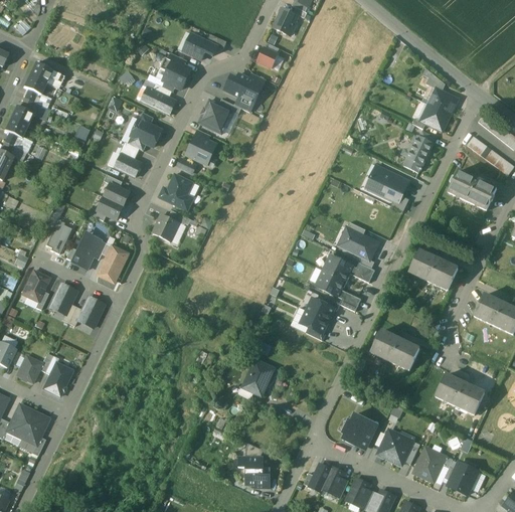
[(308,5),(296,0),(294,0),(292,4),(296,6),(305,11),(308,5)]
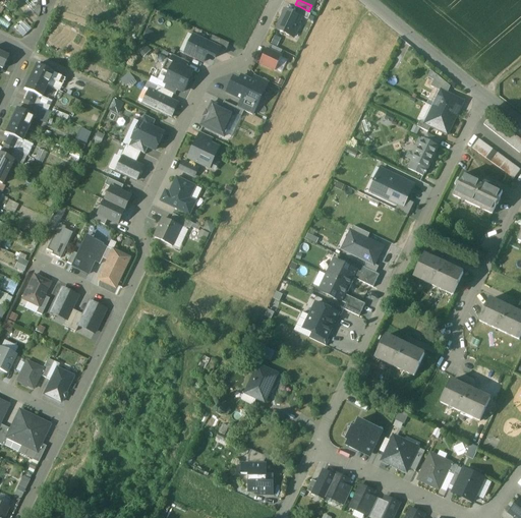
[(297,12),(286,6),(276,27),(292,35),(295,29),(297,29),(300,21),(298,21),(301,14),(297,12)]
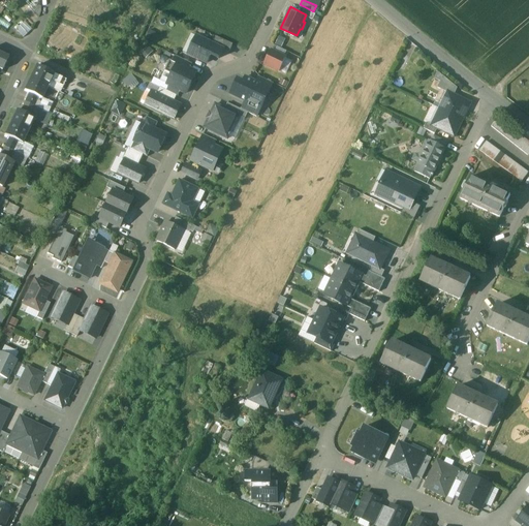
[(313,11),(304,6),(302,12),(306,14),(313,18),(315,12),(313,11)]
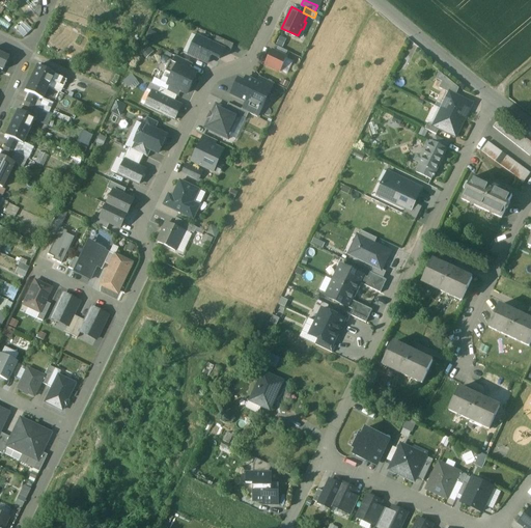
[(31,27),(24,19),(21,23),(27,30),(31,27)]
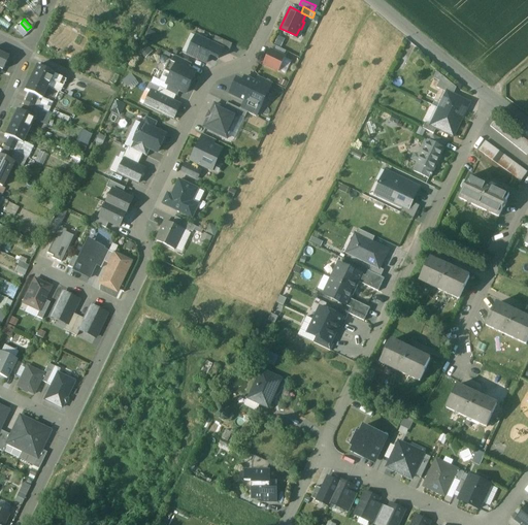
[(23,34),(27,31),(20,23),(15,27),(23,34)]
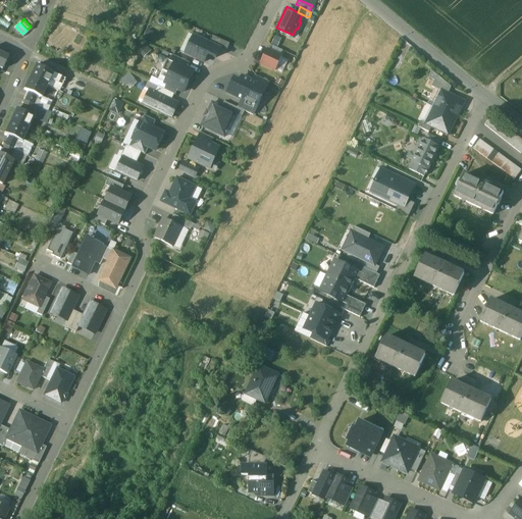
[(210,41),(194,34),(186,51),(204,60),(208,52),(216,55),(220,47),(220,46),(210,41)]
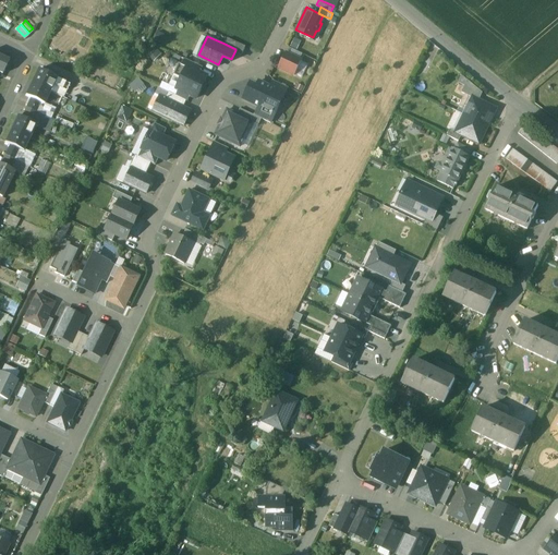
[(245,45),(228,36),(225,44),(235,49),(235,50),(242,53),(245,45)]
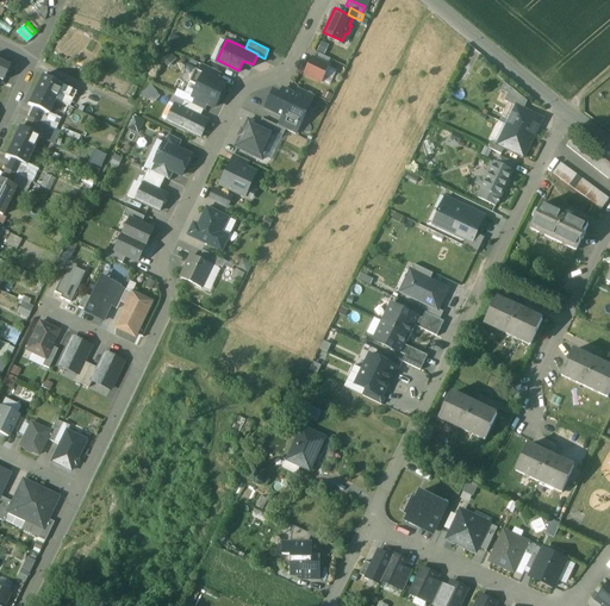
[(330,63),(312,55),(304,72),(322,80),(330,63)]
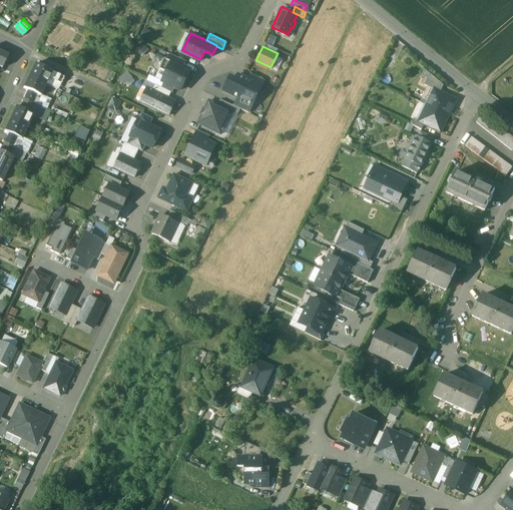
[(186,60),(170,52),(167,57),(167,58),(171,60),(172,59),(183,65),(186,60)]
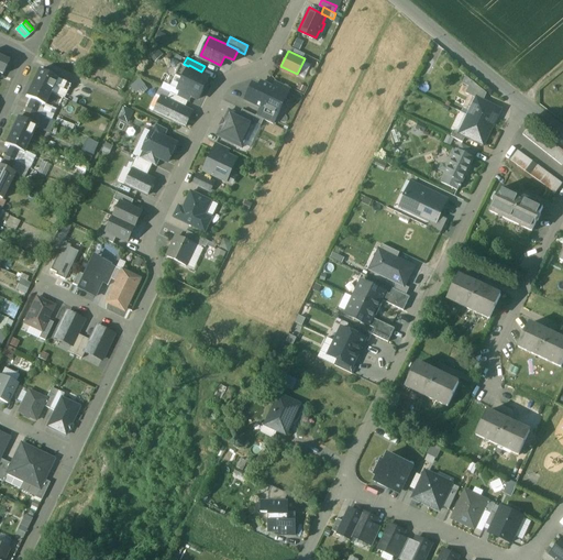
[(180,62),(175,73),(184,77),(188,66),(184,64),(184,63),(180,62)]
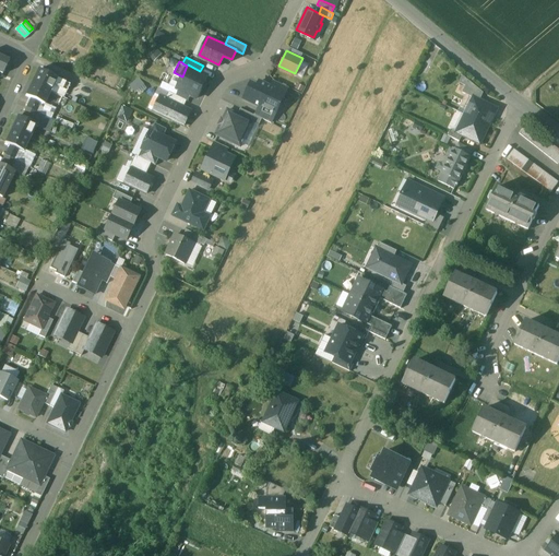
[(200,71),(188,64),(187,66),(182,77),(177,86),(179,87),(191,93),(197,96),(207,74),(200,71)]
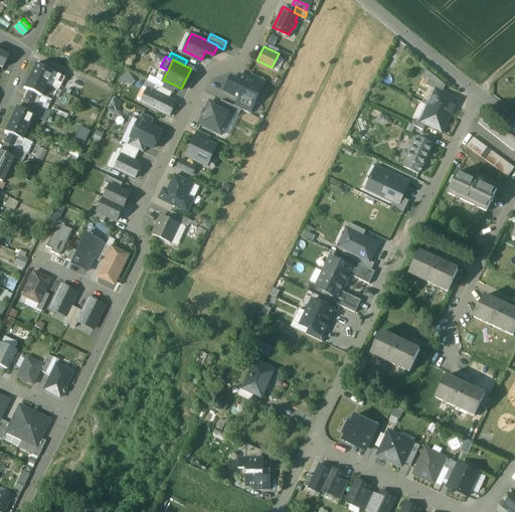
[(52,69),(35,61),(29,73),(46,81),(48,76),(51,69),(52,69)]
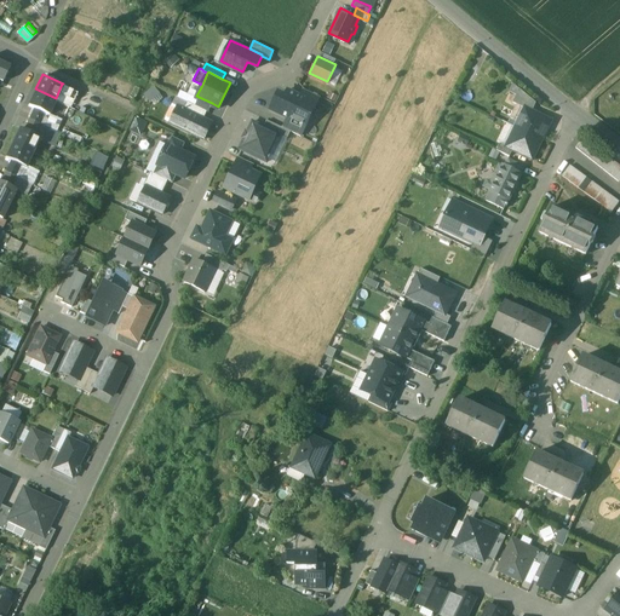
[(516,91),(514,98),(526,105),(532,108),(537,98),(514,79),(510,87),(516,91)]
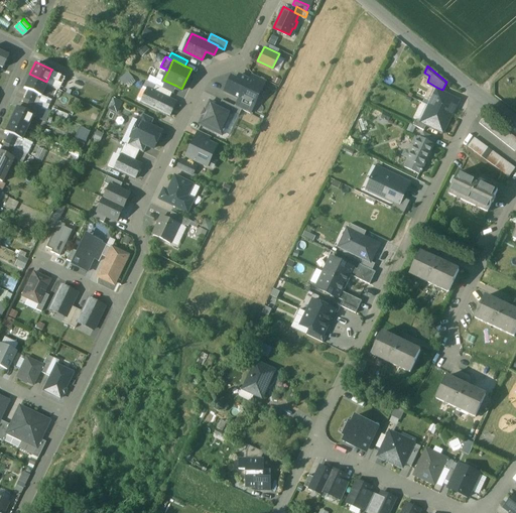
[(63,76),(51,70),(48,77),(60,82),(63,76)]
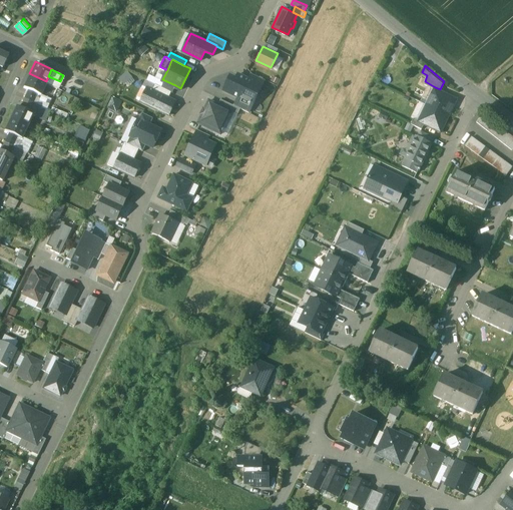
[(234,71),(226,89),(239,95),(253,102),(262,83),(248,78),(234,71)]
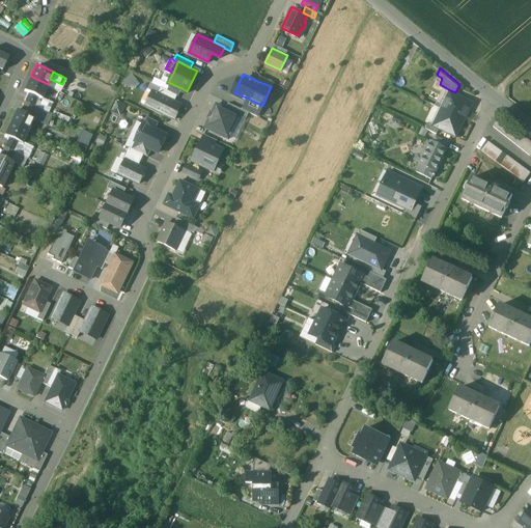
[(48,84),(30,76),(24,89),(38,95),(42,96),(48,84)]
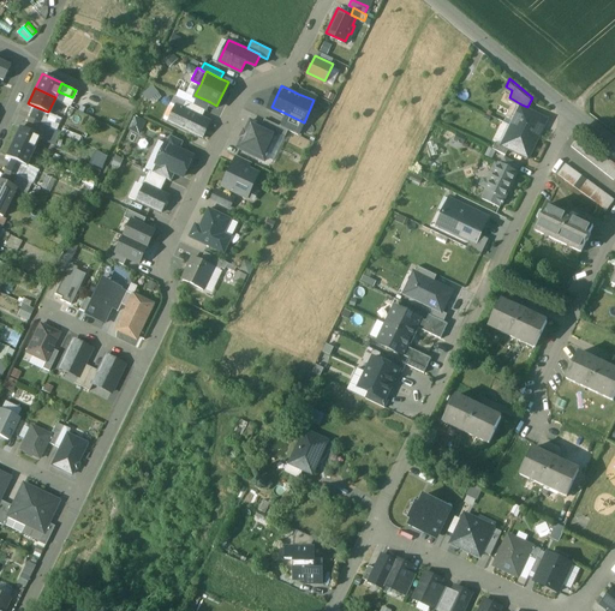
[(302,88),(298,94),(314,100),(316,95),(302,88)]
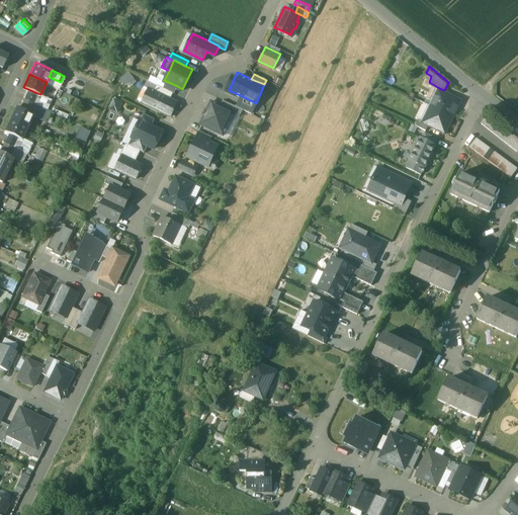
[(177,86),(166,81),(163,87),(165,87),(173,91),(174,92),(177,86)]
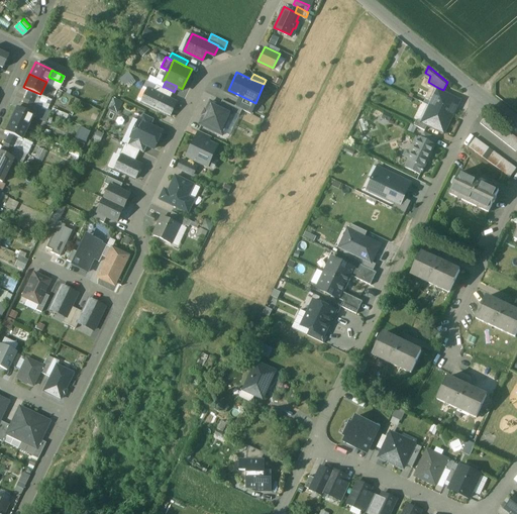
[(153,89),(153,90),(162,93),(165,87),(163,87),(157,83),(153,89)]
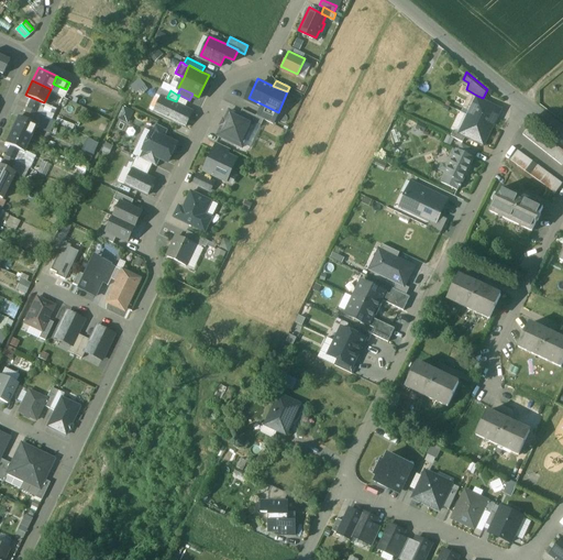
[(156,92),(150,107),(155,109),(162,96),(156,92)]
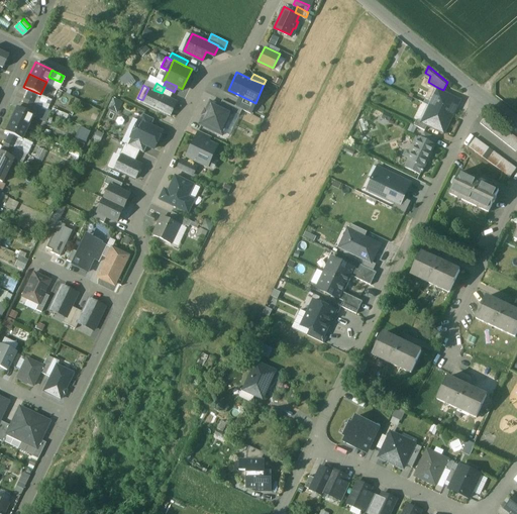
[(152,89),(148,87),(142,100),(141,101),(170,114),(177,100),(162,93),(153,90),(153,89),(152,89)]
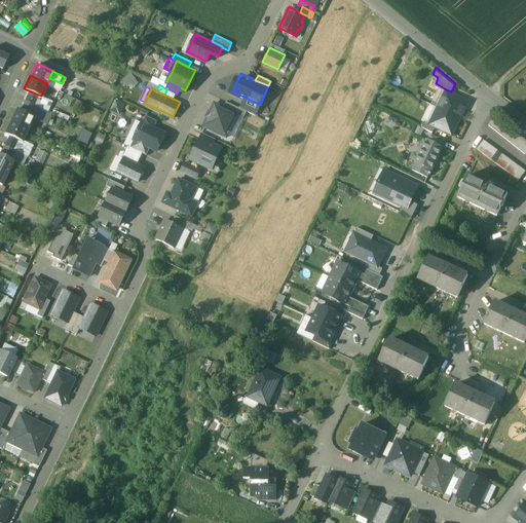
[(176,92),(167,88),(164,95),(173,99),(176,92)]
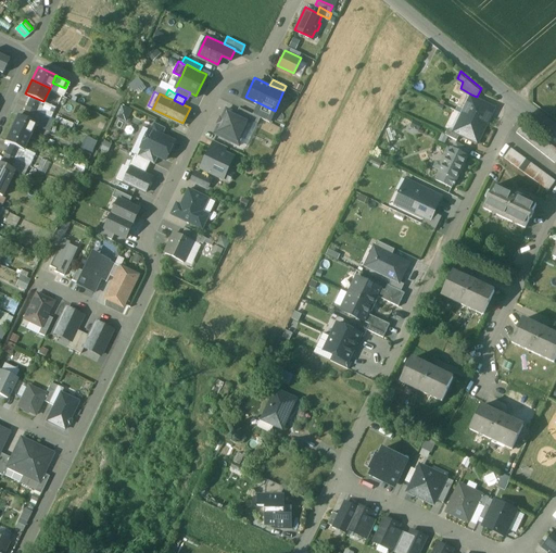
[(477,97),(471,95),(463,112),(485,123),(494,107),(477,97)]
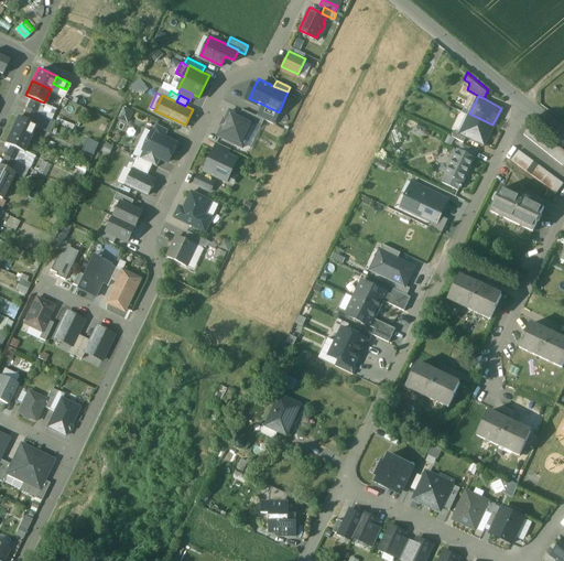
[(41,101),(31,97),(26,107),(35,111),(41,101)]
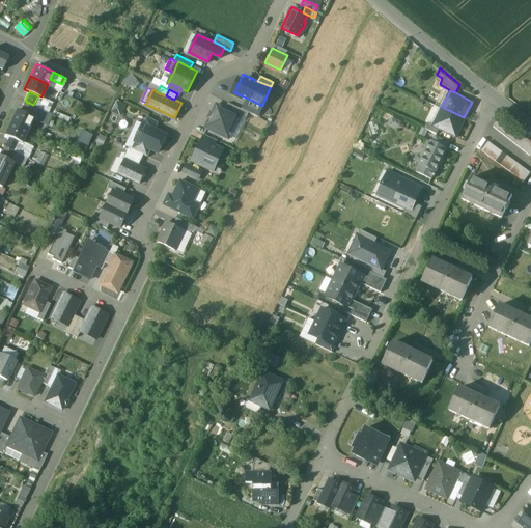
[(114,110),(123,113),(128,101),(118,98),(114,110)]
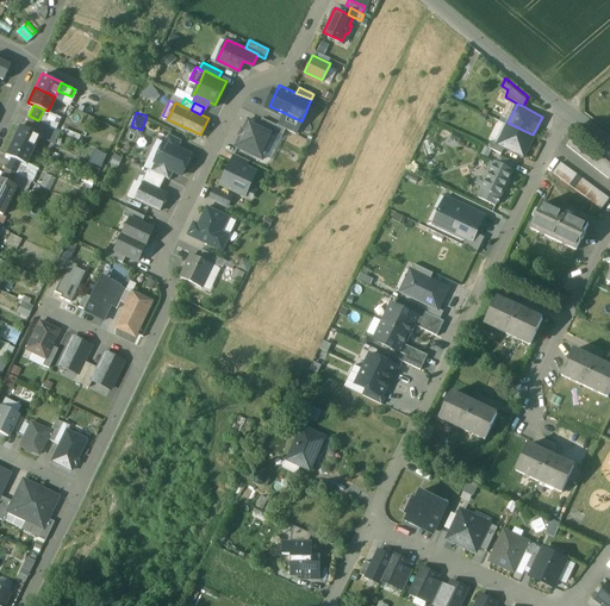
[(302,122),(285,113),(279,124),(285,126),(296,132),(302,122)]
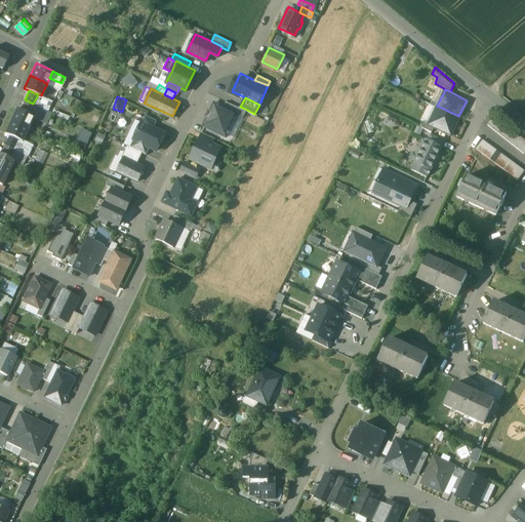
[(33,104),(25,99),(21,109),(29,113),(33,104)]
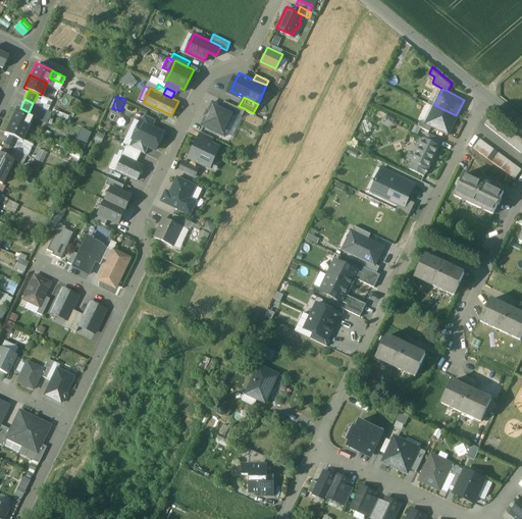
[(224,100),(222,105),(236,111),(242,114),(244,108),(239,106),(224,100)]
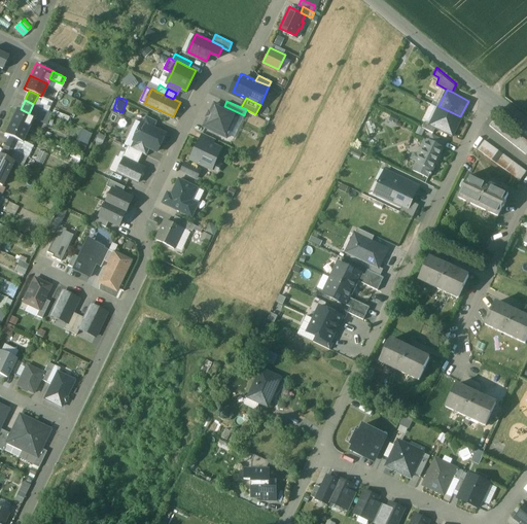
[(224,106),(214,102),(203,126),(226,137),(238,112),(224,106)]
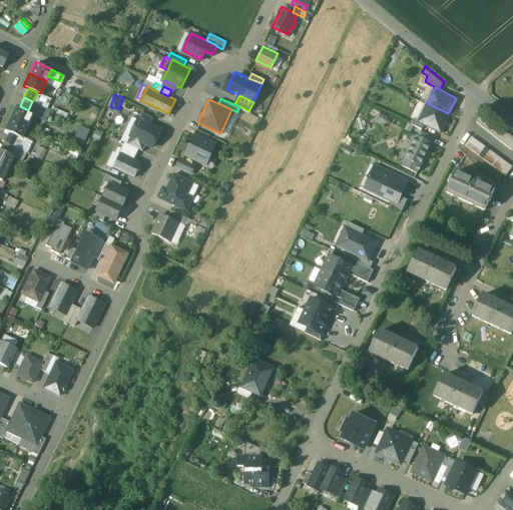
[(440,130),(448,113),(427,103),(419,119),(425,122),(440,130)]
